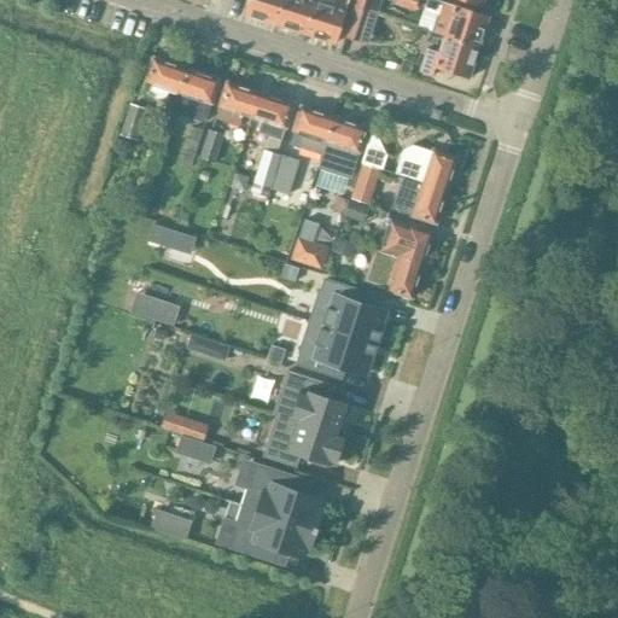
[(249,0),(244,15),(274,24),(281,0),(249,0)]
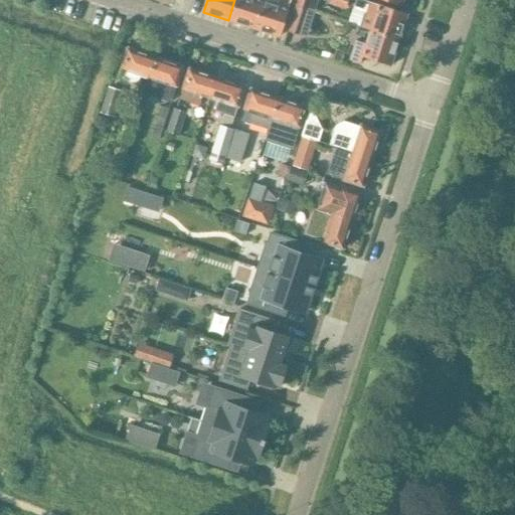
[(253,28),(262,0),(234,0),(228,20),(253,28)]
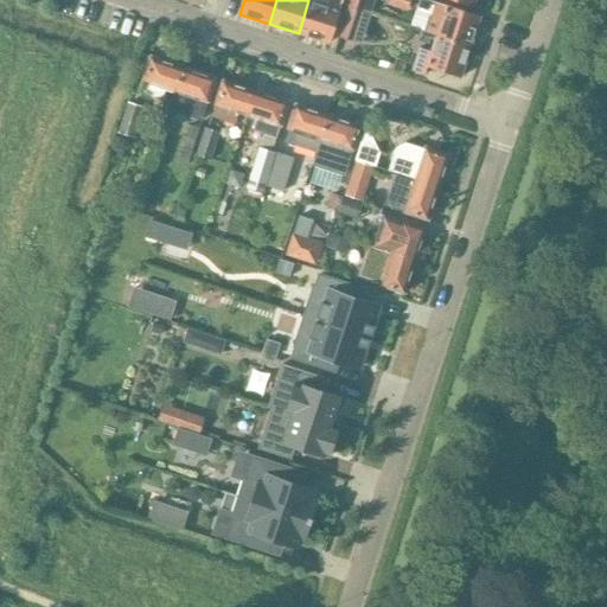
[(338,10),(340,0),(308,0),(299,33),(327,43),(338,10)]
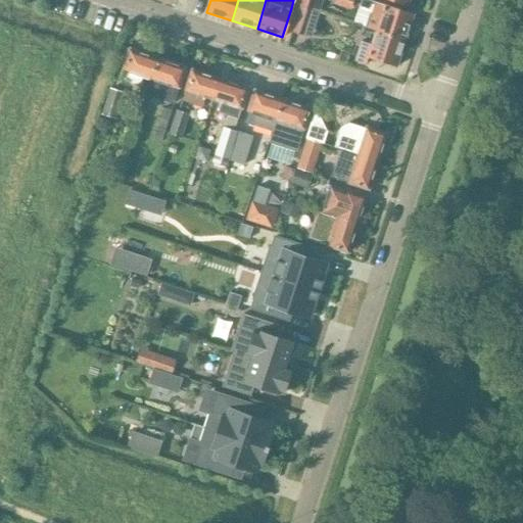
[(312,10),(315,0),(301,0),(299,6),(312,10)]
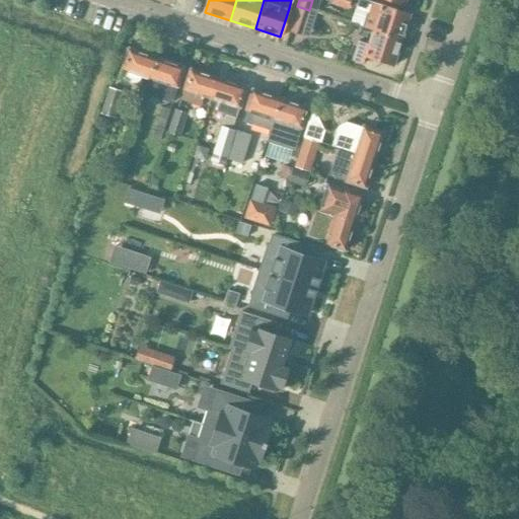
[(401,40),(410,14),(364,0),(357,0),(355,9),(367,13),(362,27),(373,30),(401,40)]
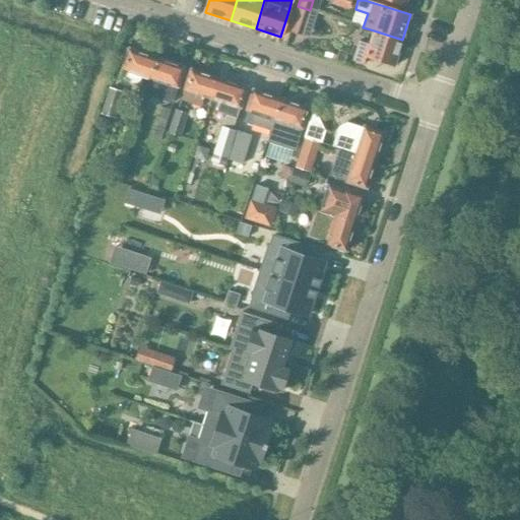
[(317,12),(310,10),(298,6),(289,31),(309,38),(317,12)]
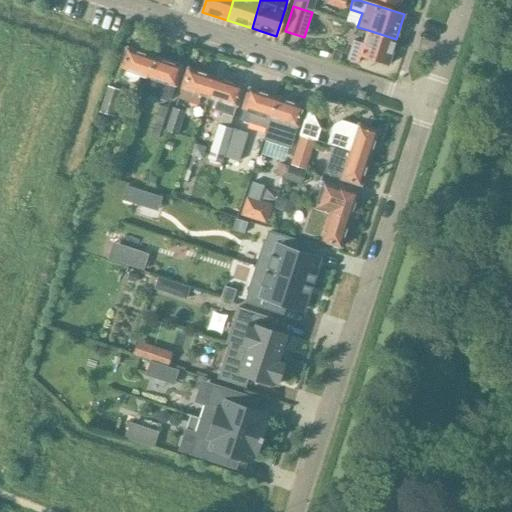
[(388,64),(396,39),(368,30),(364,45),(353,41),(349,54),(347,60),(358,63),(360,55),(388,64)]
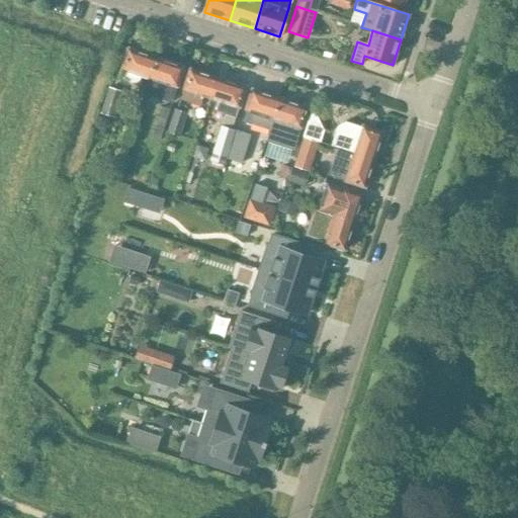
[(149,78),(156,58),(128,49),(118,79),(138,85),(141,76),(149,78)]
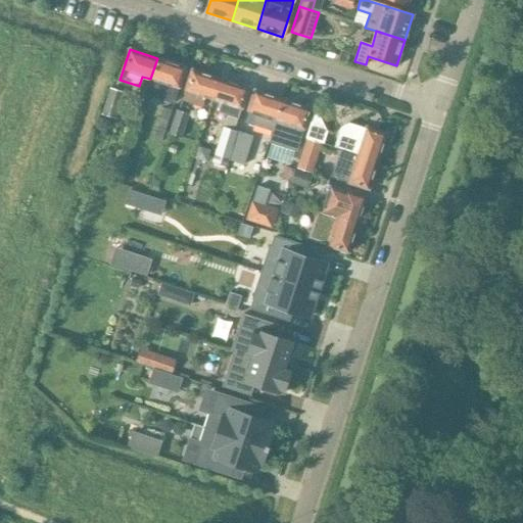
[(184,67),(157,58),(150,79),(146,94),(173,102),(184,67)]
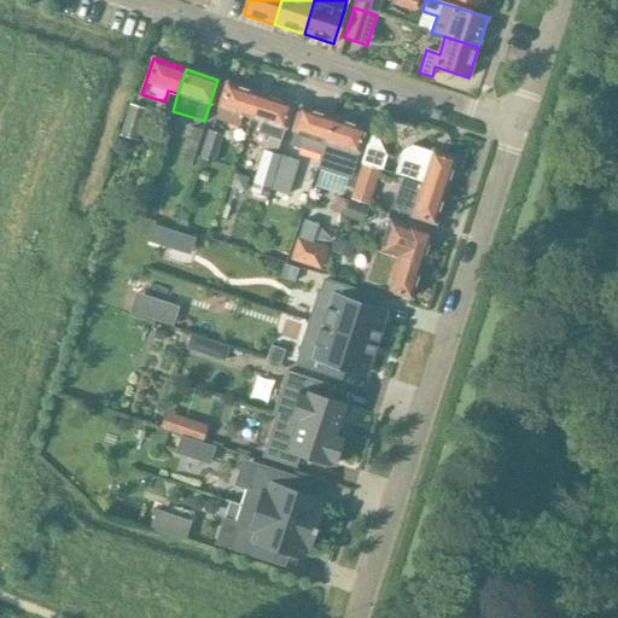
[(252,118),(260,93),(227,82),(216,118),(238,126),(242,115),(252,118)]
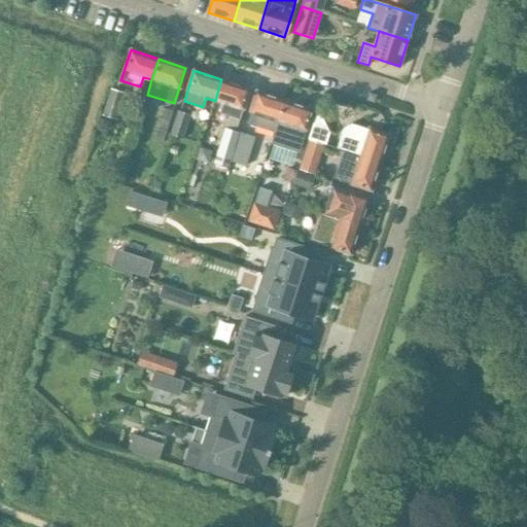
[(221,79),(215,101),(222,103),(219,112),(227,115),(223,127),(225,128),(235,131),(239,118),(249,89),(221,79)]
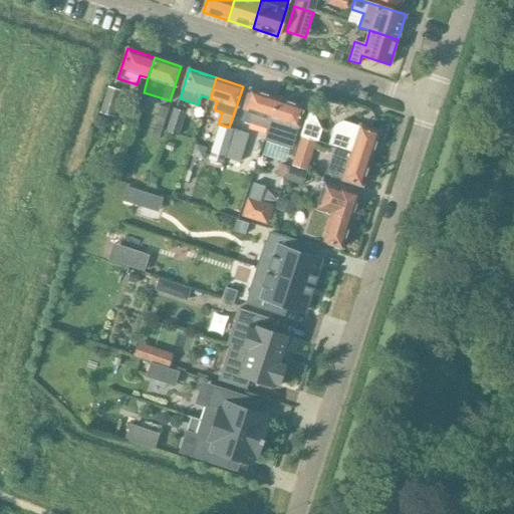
[(112,113),(119,91),(107,87),(100,109),(112,113)]
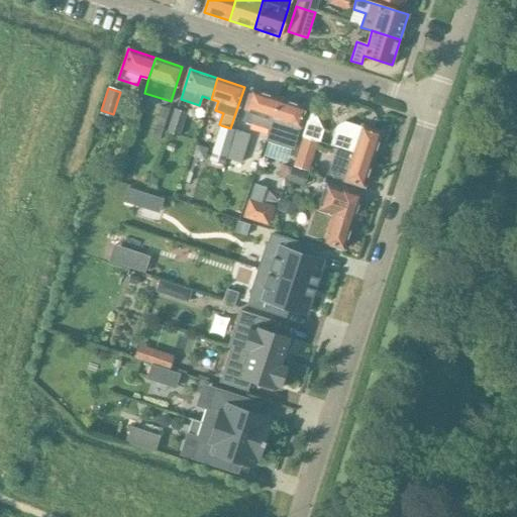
[(270,128),(279,98),(252,90),(242,119),(269,127),(270,128)]
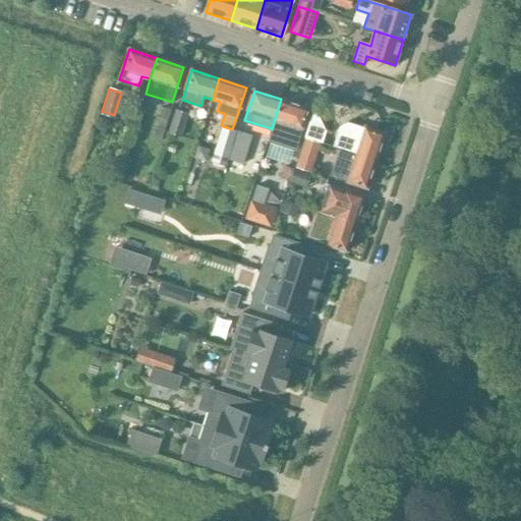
[(369,101),(371,94),(364,92),(362,99),(369,101)]
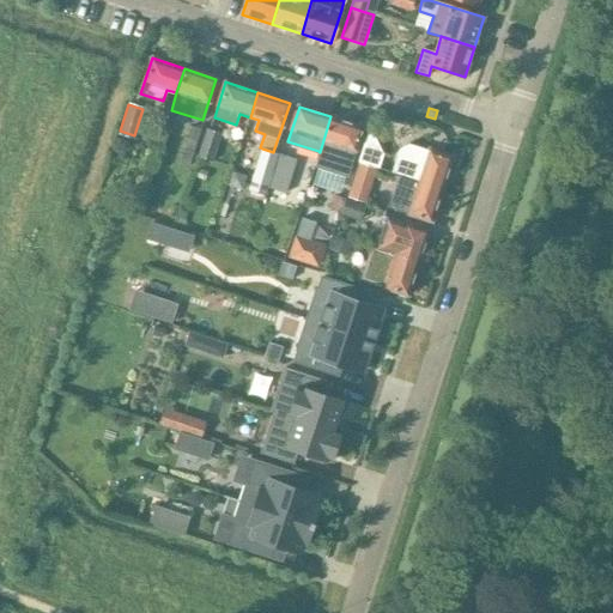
[(354,151),(362,127),(331,116),(320,152),(319,151),(314,167),(346,177),(354,151)]
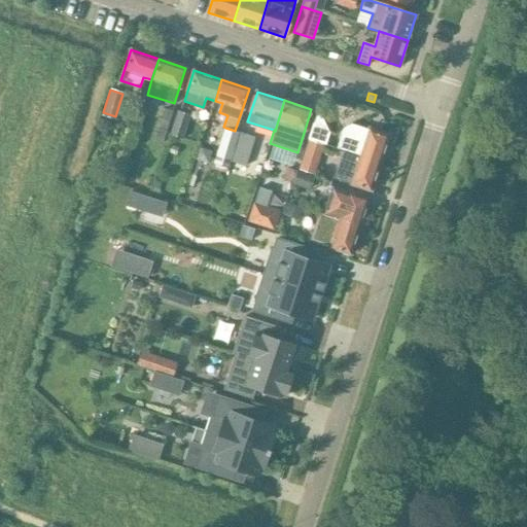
[(162,142),(172,111),(164,108),(154,140),(162,142)]
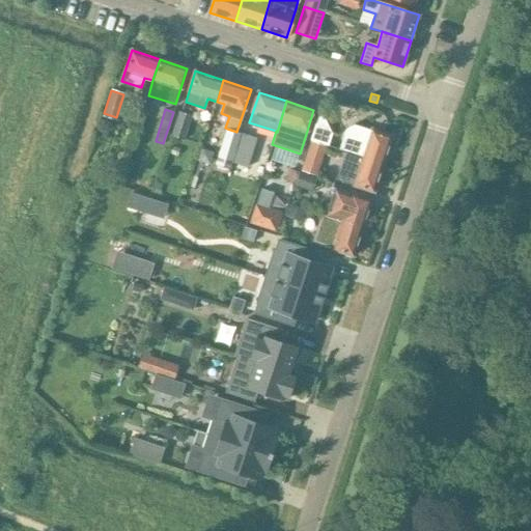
[(184,138),(190,116),(179,112),(172,135),(184,138)]
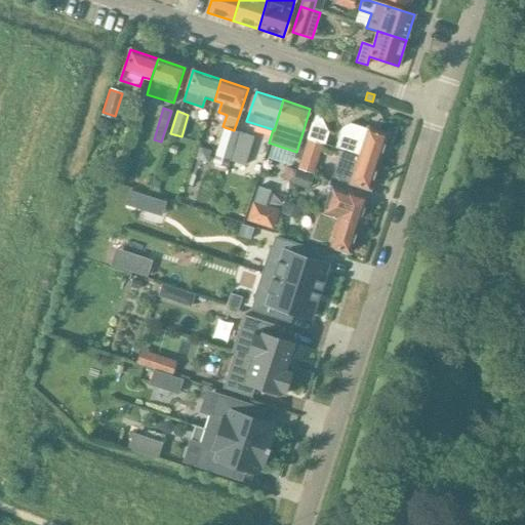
[(327,131),(317,112),(315,111),(306,137),(323,144),(327,131)]
